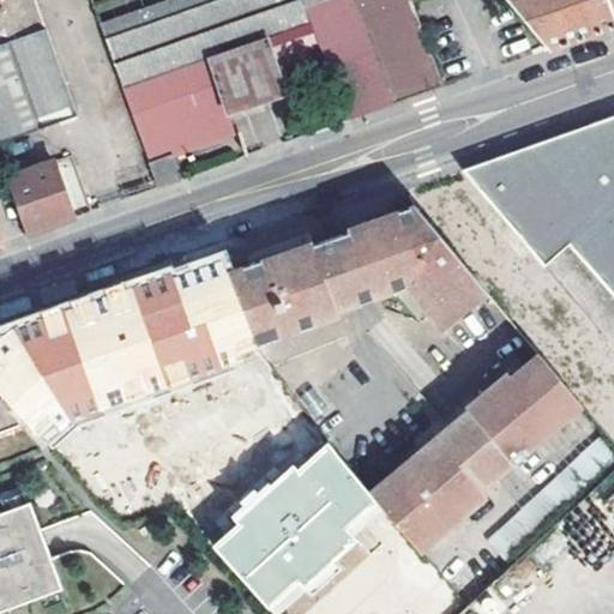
[(7,0),(29,34),(0,43),(0,138),(77,114),(35,0),(7,0)]
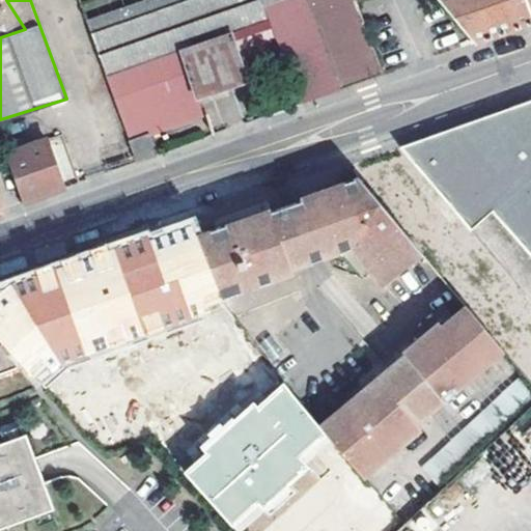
[(0,0),(0,37),(25,29),(6,0),(0,0)]
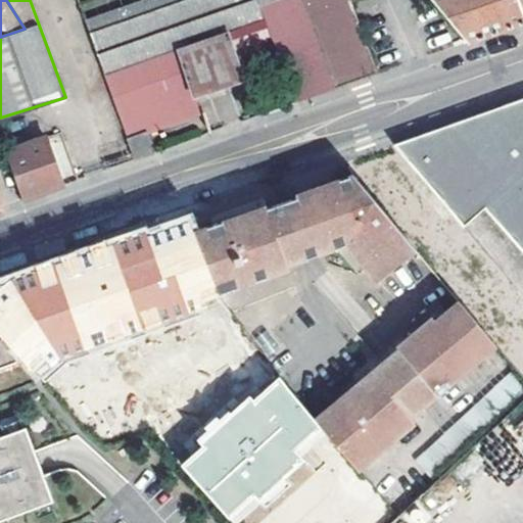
[(136,0),(86,18),(106,76),(314,2),(313,0),(136,0)]
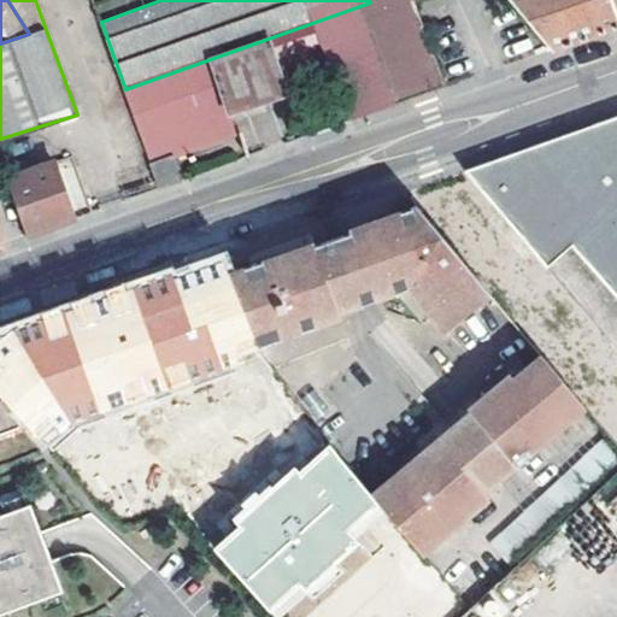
[(331,72),(350,121),(446,86),(445,82),(411,3),(410,0),(369,0),(370,3),(125,89),(151,163),(172,156),(238,133),(229,112),(288,92),(287,89),(331,72)]
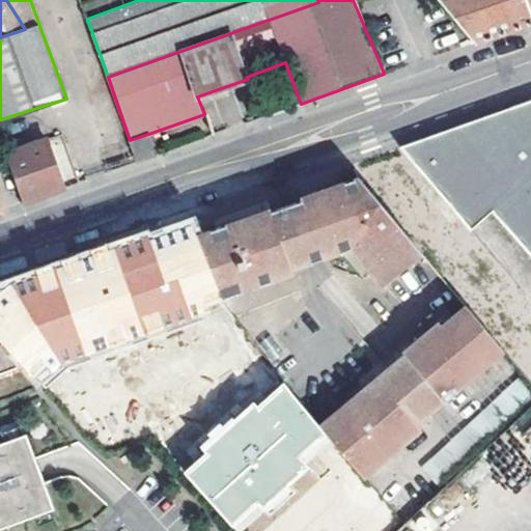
[(440,0),(464,28),(476,43),(508,30),(524,25),(530,22),(530,17),(525,0),(440,0)]
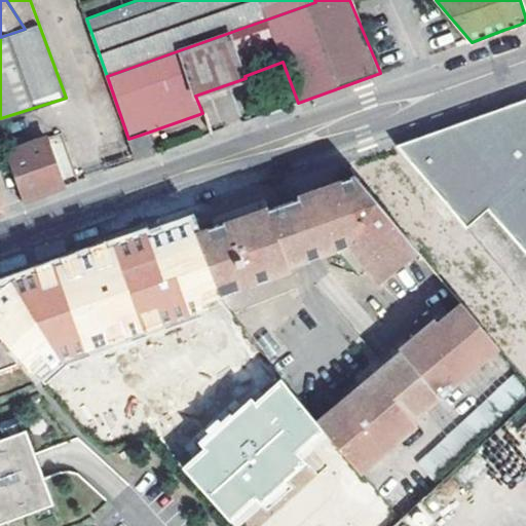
[(525,257),(525,99),(397,145),(458,218),(479,201),(484,208),(525,257)]
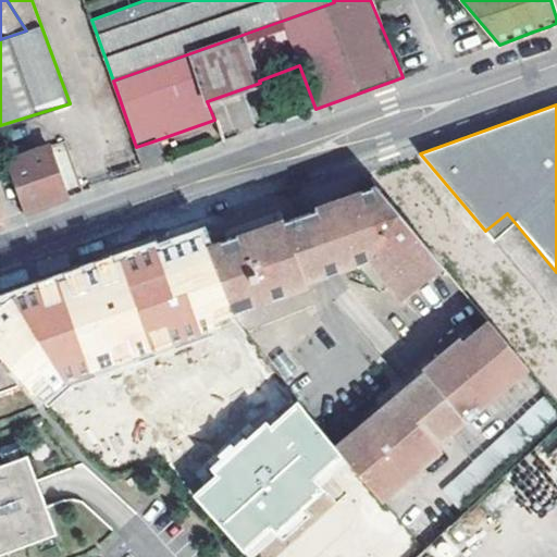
[(20,125),(0,131),(0,138),(4,151),(26,144),(20,125)]
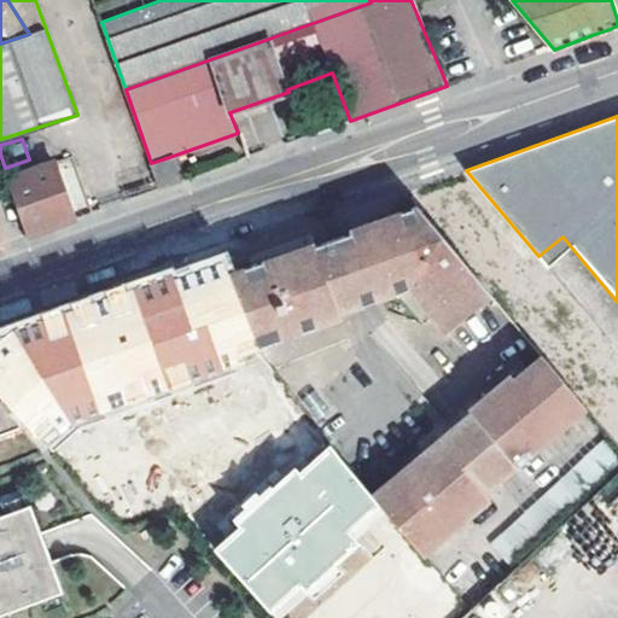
[(182,180),(173,156),(151,163),(161,188),(182,180)]
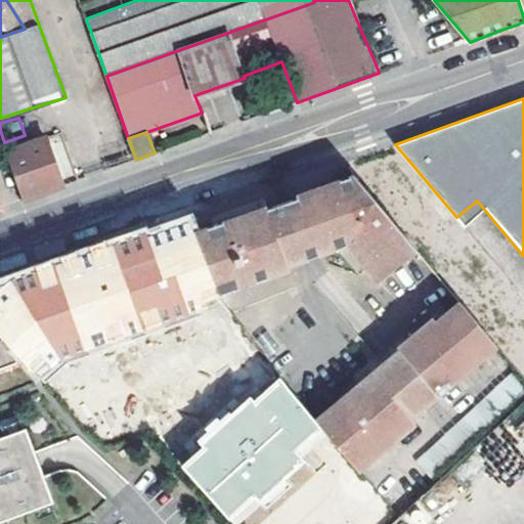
[(46,137),(7,150),(23,200),(63,185),(46,137)]
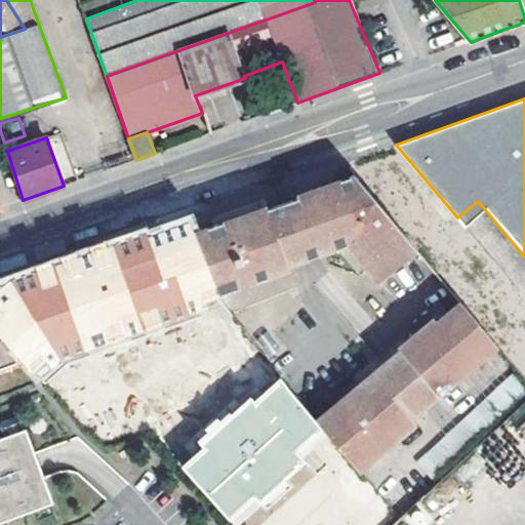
[(268,207),(196,232),(219,295),(288,270),(287,266),(345,246),(378,285),(417,252),(354,176),(298,195),(299,199),(283,204),(269,209),(268,207)]
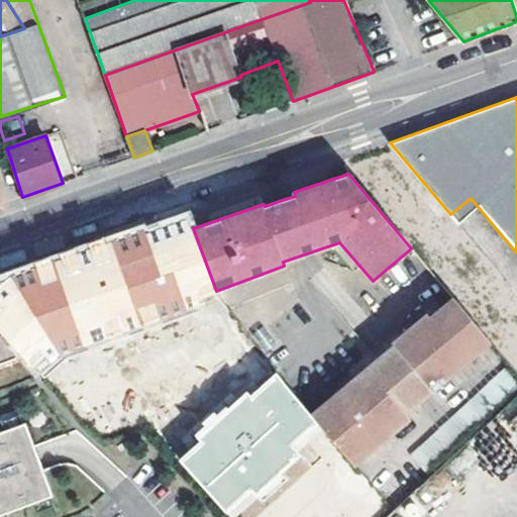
[(471,198),(450,214),(455,221),(476,204),(471,198)]
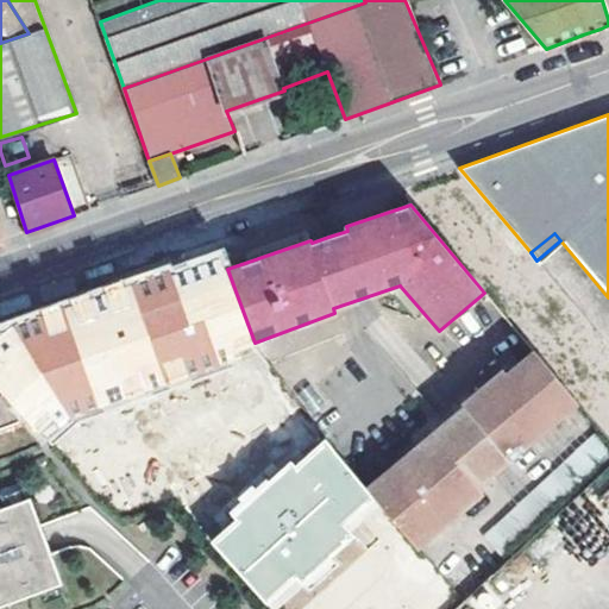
[(581,406),(538,355),(508,381),(503,376),(462,409),(464,413),(366,493),(378,507),(415,548),(483,493),(479,489),(581,406)]
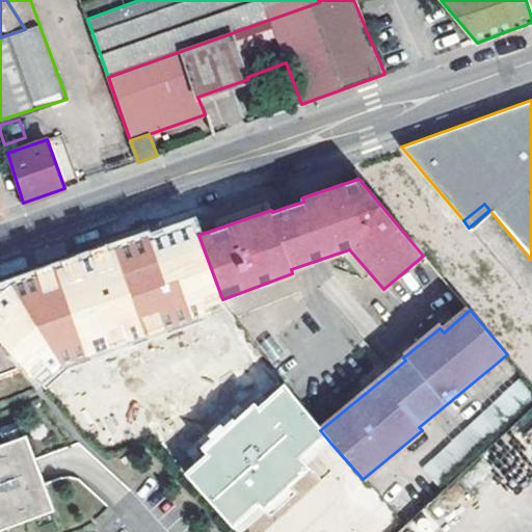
[(82,362),(100,410),(195,376),(179,329),(82,362)]
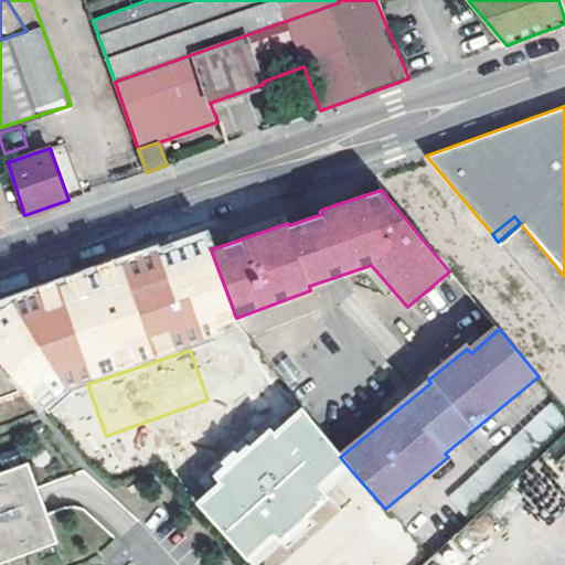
[(0,564),(0,561),(60,539),(31,460),(0,470),(0,392),(24,383),(0,355),(0,564)]
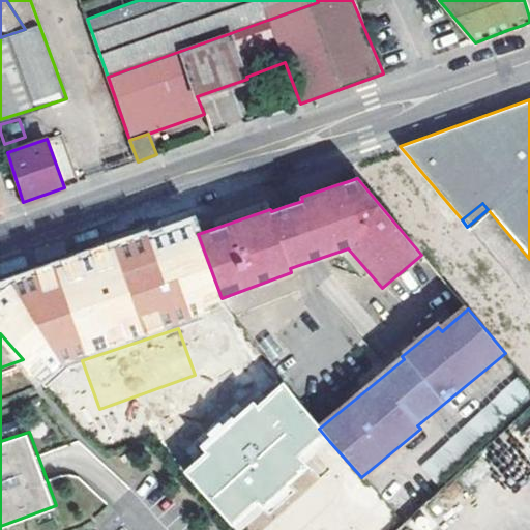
[(529,408),(529,382),(526,378),(423,469),(440,489),(529,408)]
